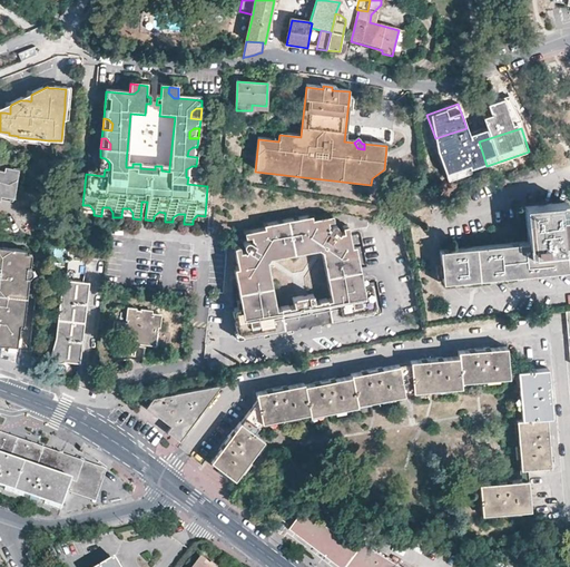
[(197,157),(197,147),(193,147),(188,150),(187,156),(197,157)]
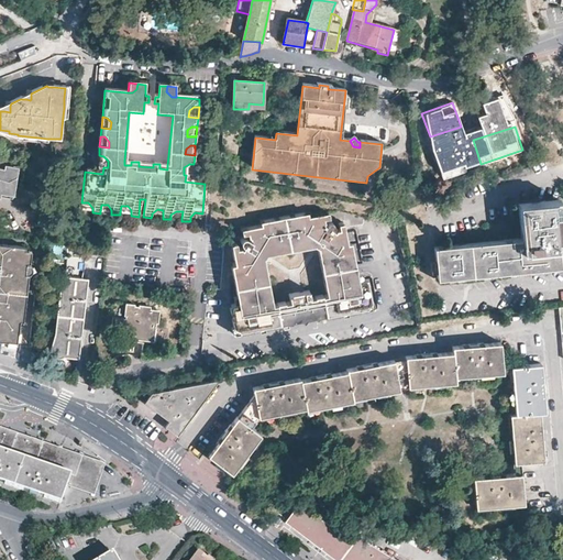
[(98,166),(103,167),(108,167),(108,161),(103,156),(99,155),(98,166)]
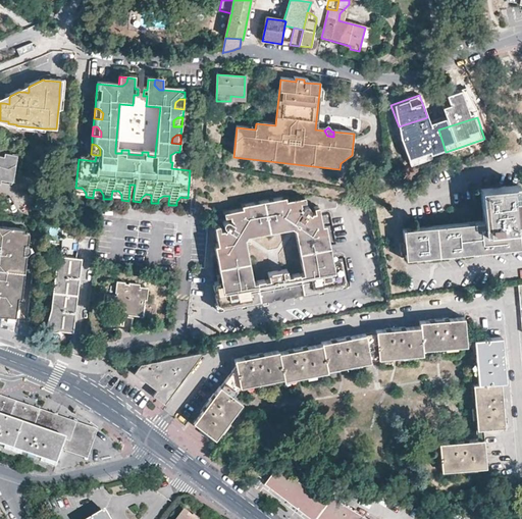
[(17,156),(0,152),(0,177),(12,180),(17,156)]
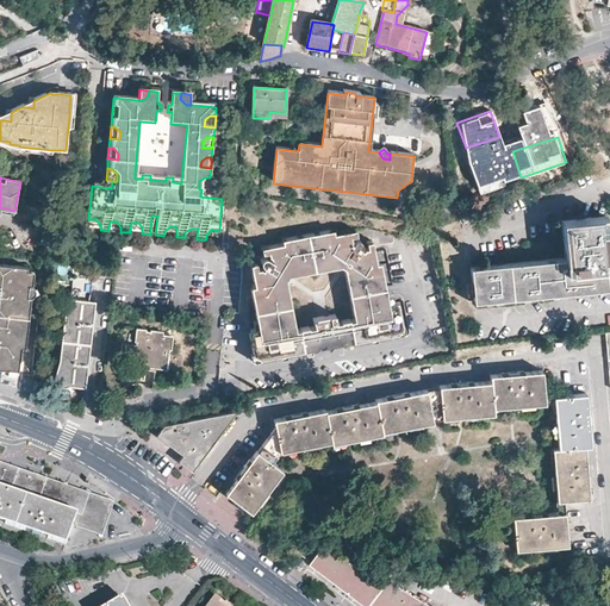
[(209,191),(210,177),(205,177),(199,181),(199,189),(201,189),(209,191)]
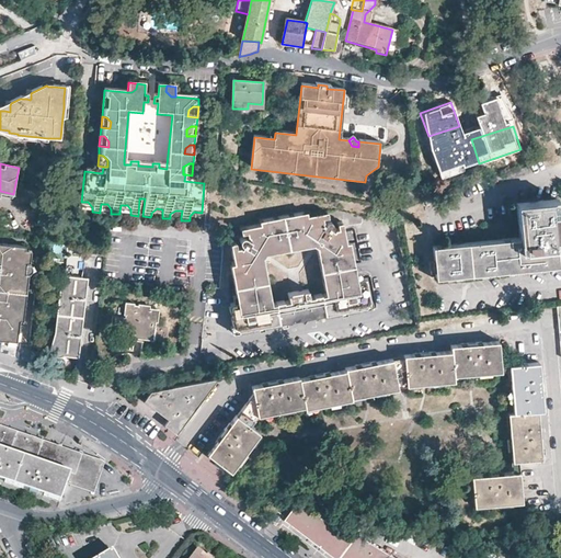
[(430,180),(427,163),(420,164),(423,181),(430,180)]
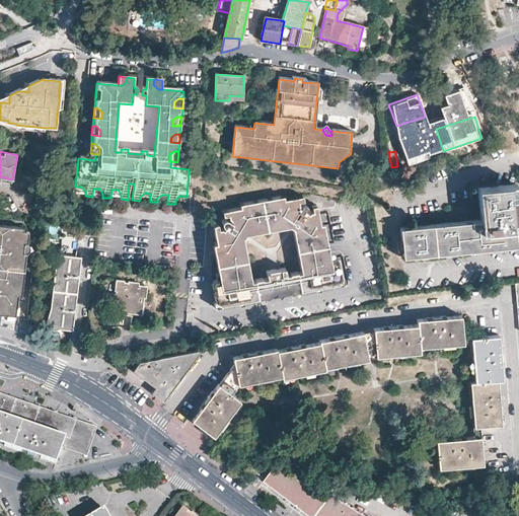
[(514,187),(478,191),(480,223),(401,230),(403,258),(516,247),(515,231),(518,231),(514,187)]
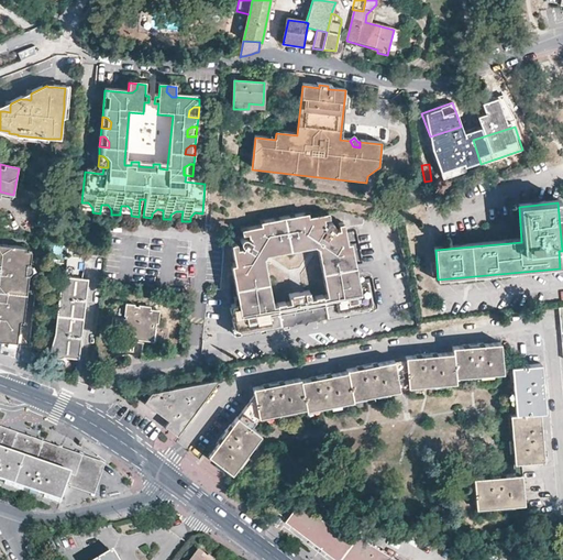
[(366,299),(372,298),(370,289),(368,291),(367,284),(368,284),(367,278),(365,278),(365,276),(357,277),(350,241),(349,241),(349,238),(345,239),(343,224),(362,220),(362,210),(333,207),(308,212),(307,209),(258,220),(260,222),(246,226),(247,234),(250,235),(249,237),(247,235),(246,235),(245,235),(244,235),(243,235),(242,235),(241,237),(241,238),(240,239),(240,240),(241,242),(241,243),(243,244),(242,246),(240,245),(232,246),(234,262),(233,262),(233,265),(231,265),(234,282),(239,281),(239,286),(235,286),(239,302),(231,304),(232,307),(230,308),(231,313),(233,313),(234,318),(233,319),(234,327),(239,326),(240,330),(251,329),(251,326),(253,326),(254,328),(258,327),(257,325),(266,322),(267,325),(297,319),(296,316),(310,313),(311,316),(340,309),(340,307),(349,306),(350,308),(354,307),(353,305),(356,304),(356,306),(367,305),(366,299)]
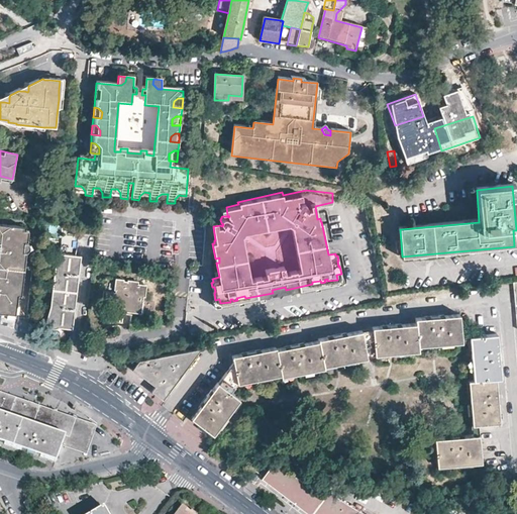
[(8,329),(18,333),(20,319),(21,309),(18,309),(19,299),(16,298),(21,253),(24,254),(24,253),(26,253),(27,253),(27,252),(28,252),(28,251),(29,251),(29,250),(29,249),(29,248),(29,247),(28,247),(28,246),(27,245),(25,245),(24,244),(23,244),(24,232),(24,230),(0,226),(0,315),(2,315),(1,326),(8,329)]
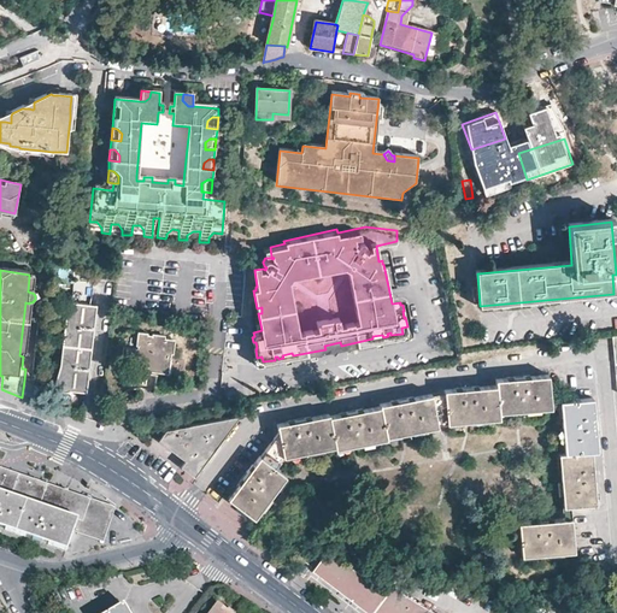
[(94,284),(75,282),(63,387),(88,390),(97,311),(90,311),(94,284)]
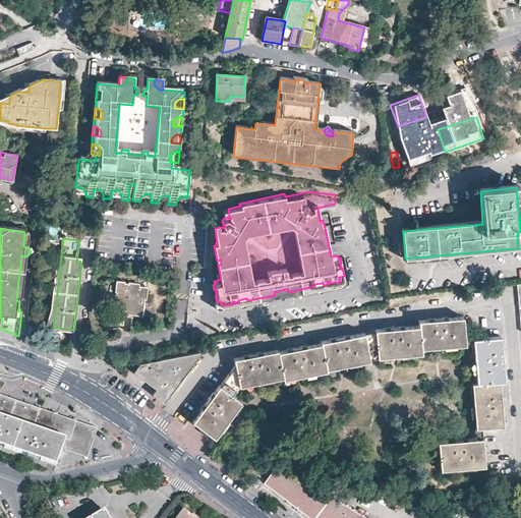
[(16,300),(19,301),(22,301),(27,256),(24,256),(21,255),(16,300)]
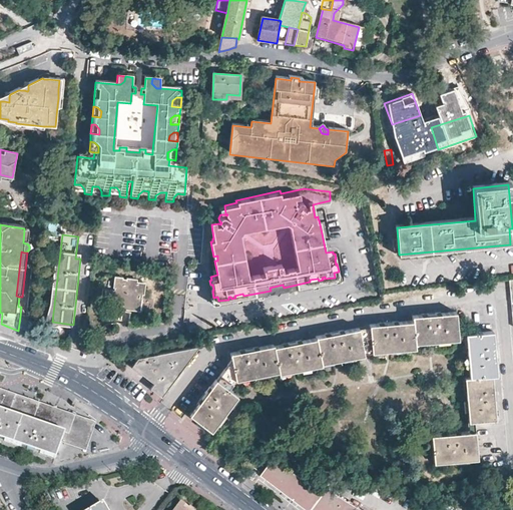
[(137,303),(142,304),(143,297),(145,297),(146,284),(137,283),(137,280),(127,279),(126,280),(123,279),(123,278),(115,277),(113,289),(114,290),(114,292),(113,292),(112,298),(117,299),(117,303),(116,303),(115,303),(115,304),(114,304),(114,305),(114,306),(114,307),(114,308),(115,308),(116,308),(117,308),(118,308),(119,308),(120,307),(120,306),(124,306),(124,310),(132,311),(133,306),(137,303)]
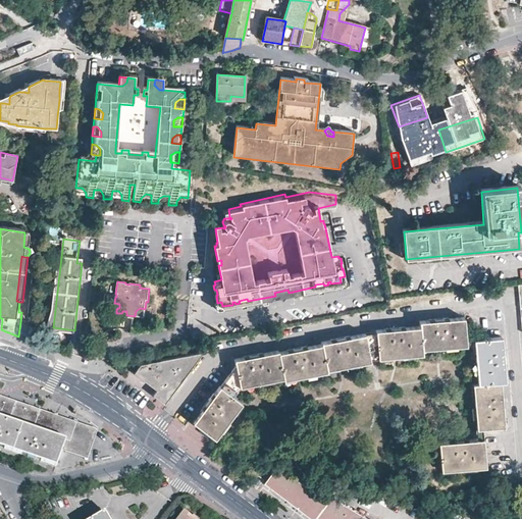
[(144,317),(145,309),(140,308),(136,311),(135,316),(144,317)]
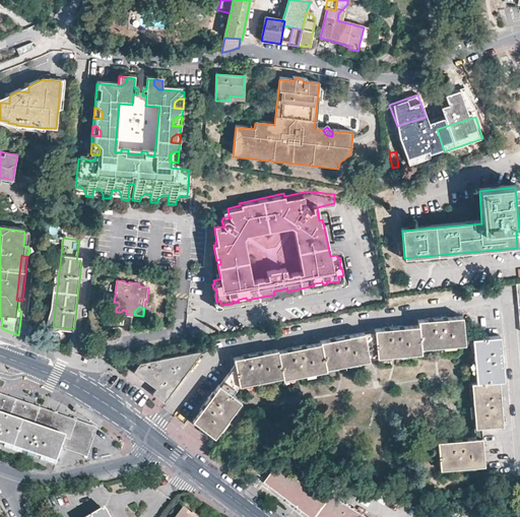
[(375,331),(375,332),(378,360),(379,359),(379,358),(390,357),(390,358),(400,357),(400,356),(411,354),(412,357),(421,356),(421,349),(434,348),(434,349),(445,348),(445,347),(456,346),(457,347),(465,346),(464,341),(462,319),(447,320),(446,320),(427,321),(427,322),(417,322),(418,327),(403,329),(402,328),(383,330),(383,331),(375,331)]
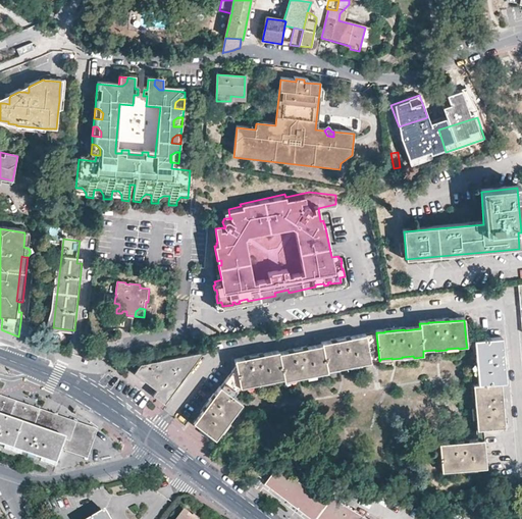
[(376,333),(366,335),(371,361),(379,361),(376,333)]
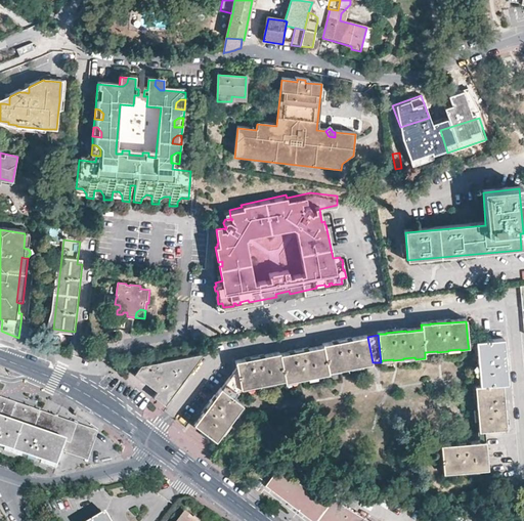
[(373,362),(367,337),(351,341),(350,340),(333,344),(332,345),(322,346),(322,348),(308,351),(307,350),(288,354),(288,355),(279,357),(278,355),(263,358),(262,357),(244,360),(244,361),(235,363),(236,371),(223,387),(221,389),(215,397),(214,397),(209,404),(212,405),(205,415),(204,414),(193,426),(198,429),(211,439),(217,443),(222,435),(221,435),(229,425),(230,426),(238,416),(237,414),(242,407),(244,408),(245,407),(234,400),(242,391),(243,392),(244,391),(243,390),(254,388),(255,388),(264,387),(263,386),(275,384),(275,385),(285,383),(285,385),(287,384),(287,383),(297,381),(297,382),(309,380),(309,379),(320,377),(320,378),(330,376),(330,372),(341,370),(341,371),(353,368),(352,367),(363,365),(364,366),(373,364),(373,362)]
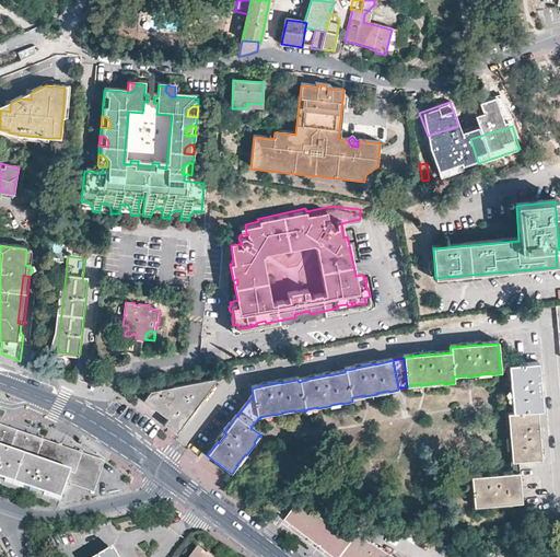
[(539,363),(511,367),(511,372),(511,379),(510,379),(511,392),(512,392),(513,405),(512,405),(513,414),(508,414),(508,416),(509,416),(510,428),(509,428),(510,439),(511,440),(512,453),(511,453),(512,463),(518,462),(541,461),(540,442),(539,422),(538,421),(537,413),(544,412),(541,397),(543,396),(541,376),(540,376),(539,363)]
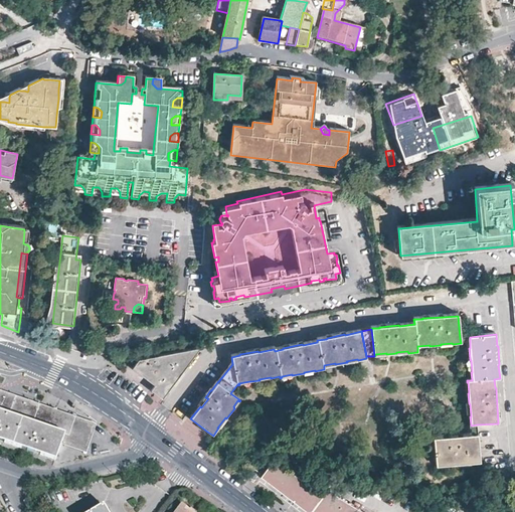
[(139,361),(133,369),(140,375),(143,377),(144,375),(156,385),(151,391),(163,399),(201,349),(139,361)]
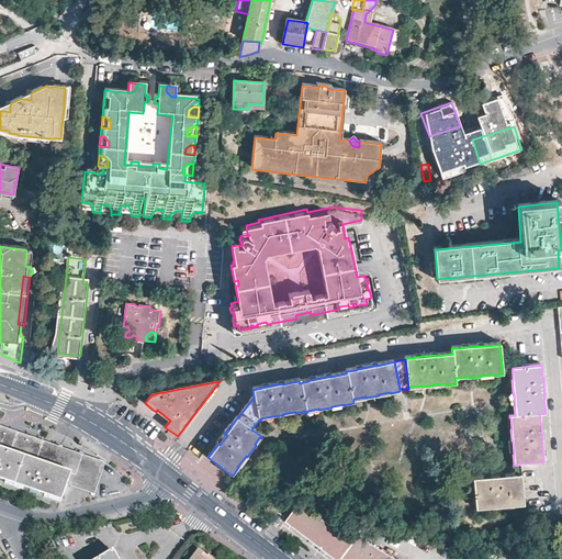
[(0,484),(60,505),(66,489),(70,478),(75,480),(81,464),(68,459),(70,455),(63,451),(41,444),(36,443),(34,447),(17,440),(0,434),(0,484)]
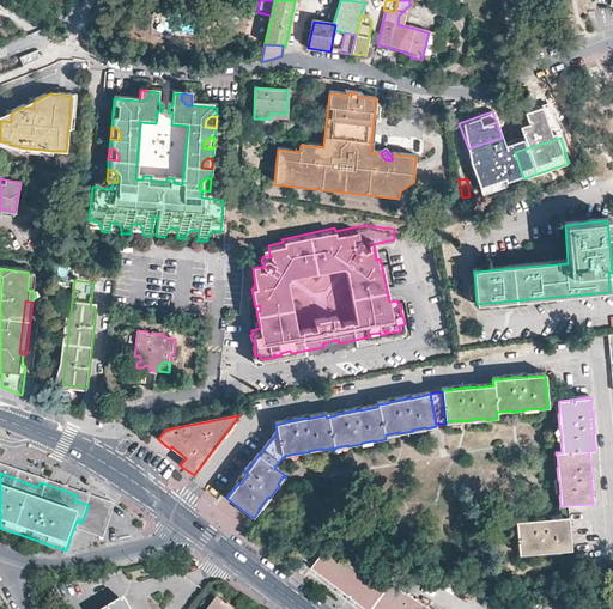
[(77,521),(72,533),(102,543),(114,509),(104,505),(77,495),(74,500),(89,505),(82,523),(77,521)]
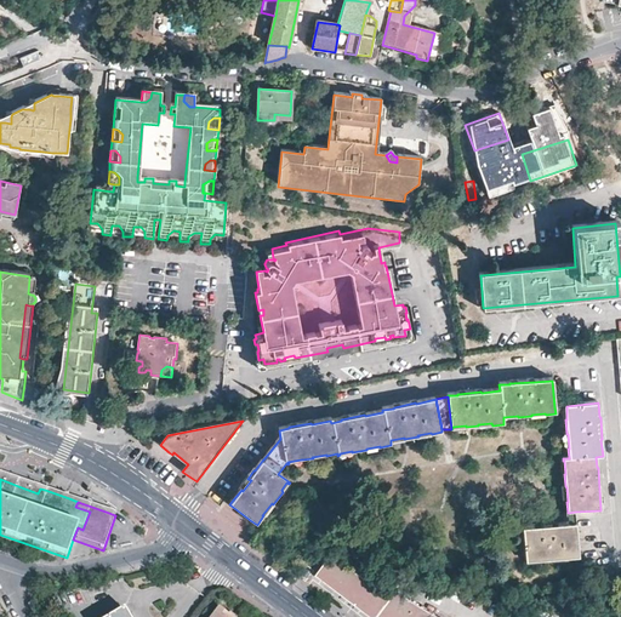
[(576,524),(569,525),(558,525),(557,525),(535,526),(535,527),(523,529),(525,561),(528,560),(540,559),(540,560),(554,559),(556,558),(567,556),(568,558),(579,556),(576,524)]
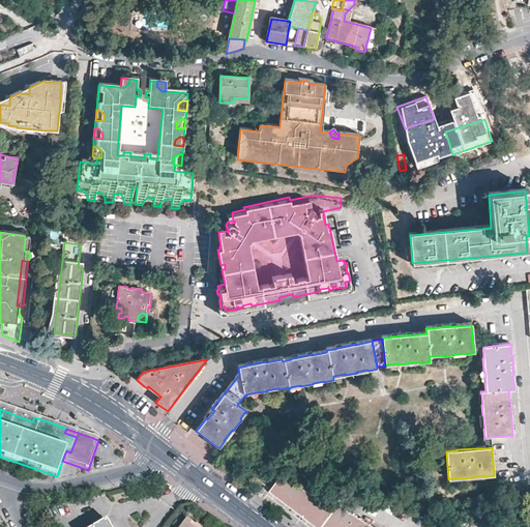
[(371,526),(336,506),(333,509),(284,479),(273,492),(295,508),(311,521),(319,526),(371,526)]
